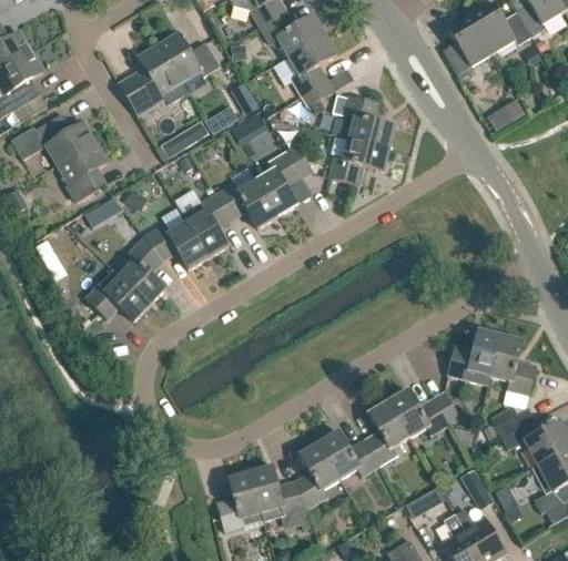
[(203,9),(214,3),(212,0),(198,0),(203,9)]
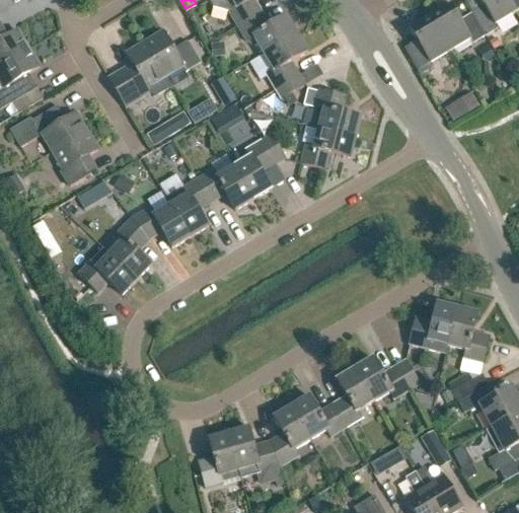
[(211,0),(213,3),(228,7),(237,23),(261,9),(254,0),(211,0)]
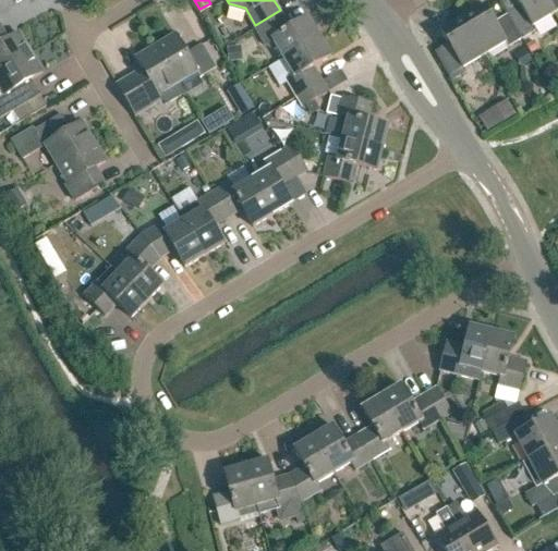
[(533,22),(554,10),(548,0),(518,0),(520,3),(507,11),(522,35),(535,26),(533,22)]
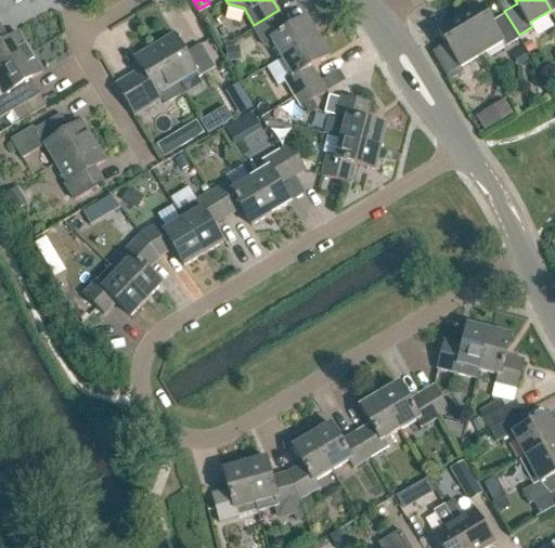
[(545,0),(551,10),(554,7),(554,0),(545,0)]
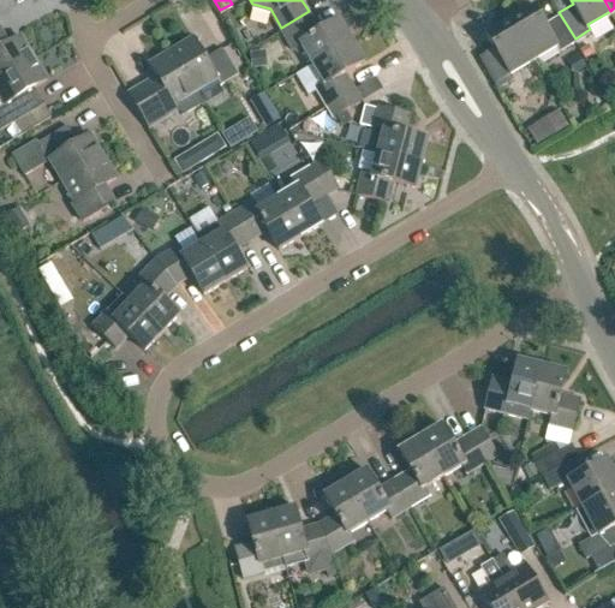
[(544,21),(533,1),(509,17),(533,57),(556,43),(560,47),(575,39),(559,12),(544,21)]
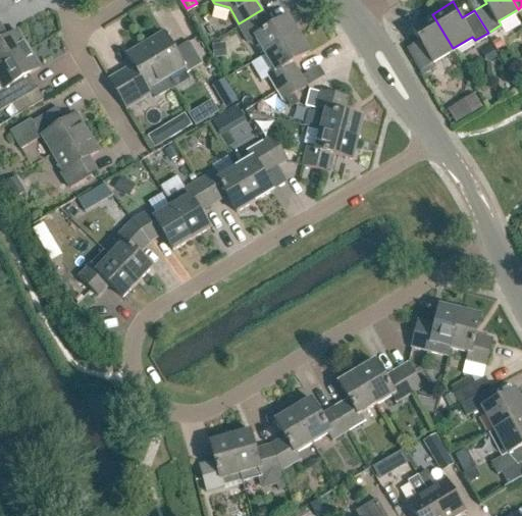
[(299,31),(288,12),(270,22),(262,9),(239,23),(249,39),(255,35),(265,51),(299,31)]
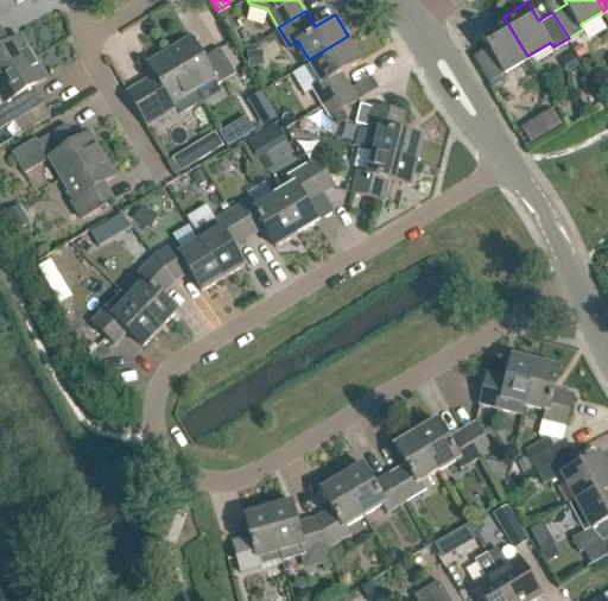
[(527,56),(504,17),(480,31),(491,49),(476,57),(492,83),(507,75),(505,70),(527,56)]
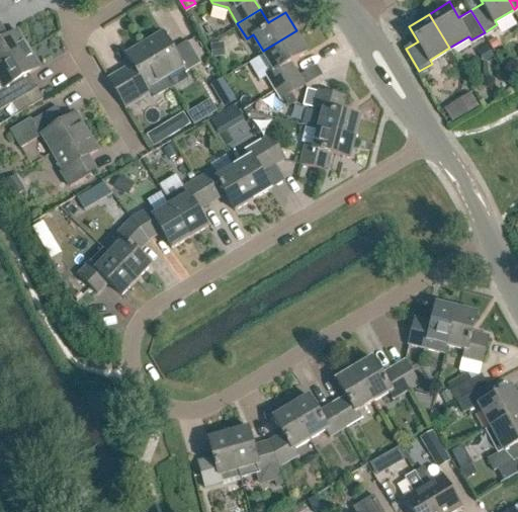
[(0,62),(27,46),(16,27),(6,33),(0,22),(0,62)]
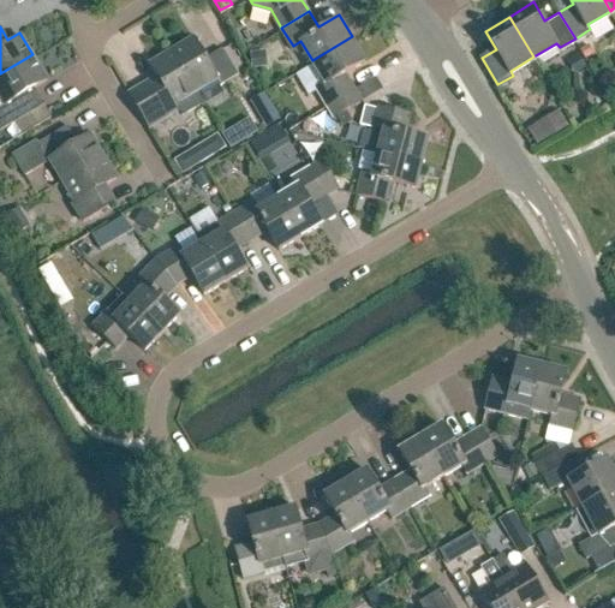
[(218,82),(238,71),(222,45),(206,54),(193,34),(171,47),(196,88),(214,77),(218,82)]
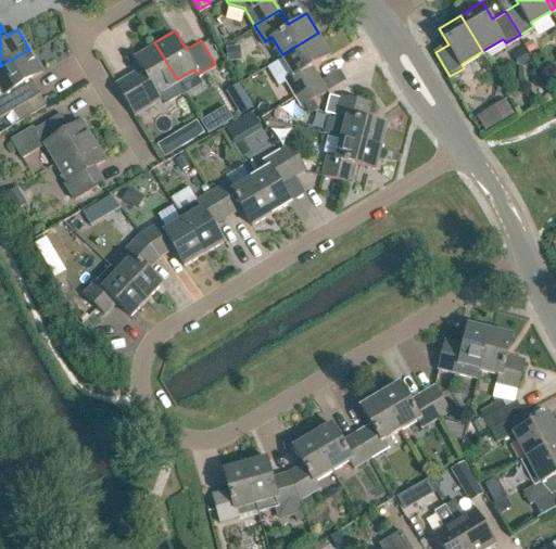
[(312,63),(329,52),(318,33),(282,54),(292,71),(285,76),(294,92),(320,78),(312,63)]
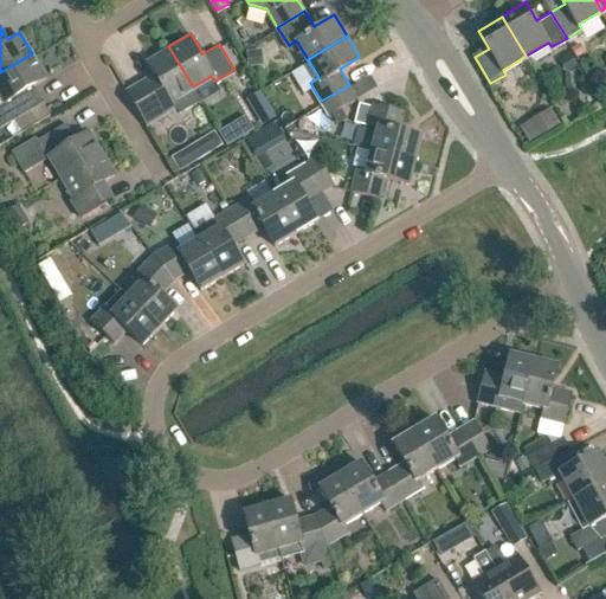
[(580,40),(571,45),(577,53),(585,49),(580,40)]
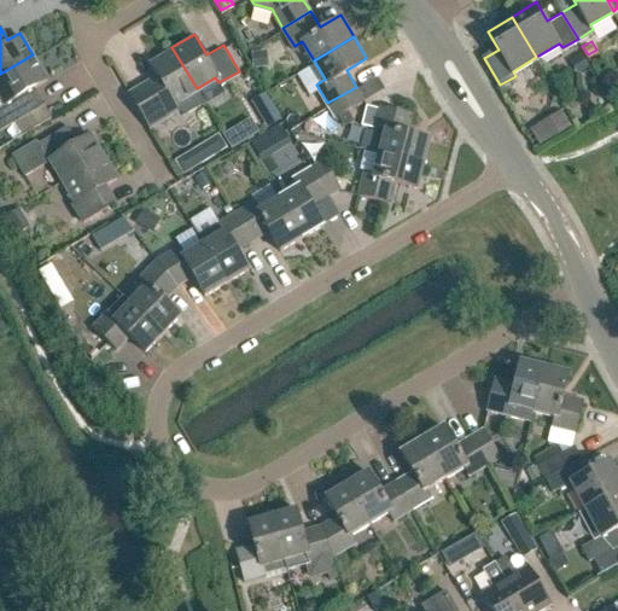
[(254,64),(268,62),(267,46),(251,48),(254,64)]
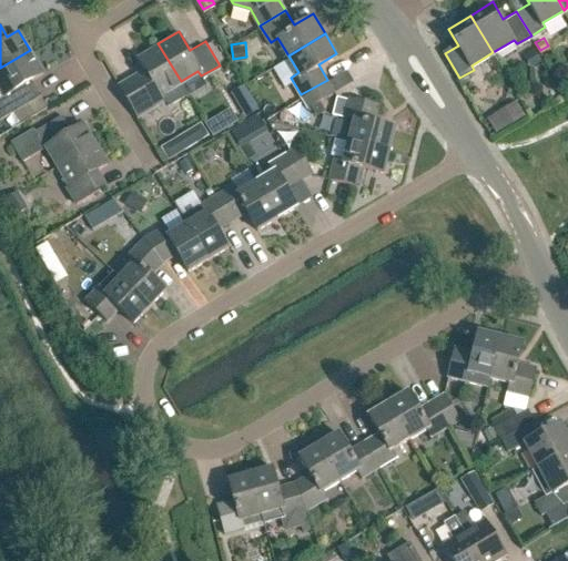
[(163,91),(181,81),(158,43),(138,55),(144,67),(119,82),(138,113),(166,97),(163,91)]
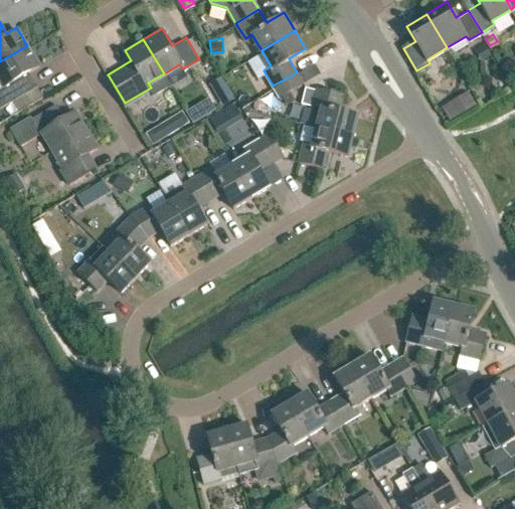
[(27,45),(0,61),(0,105),(11,99),(12,98),(36,83),(28,69),(38,63),(27,45)]
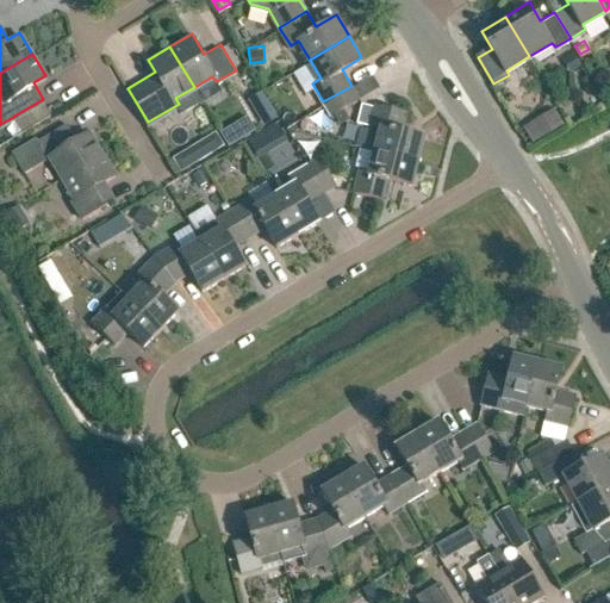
[(330,113),(359,97),(352,86),(323,101),(330,113)]
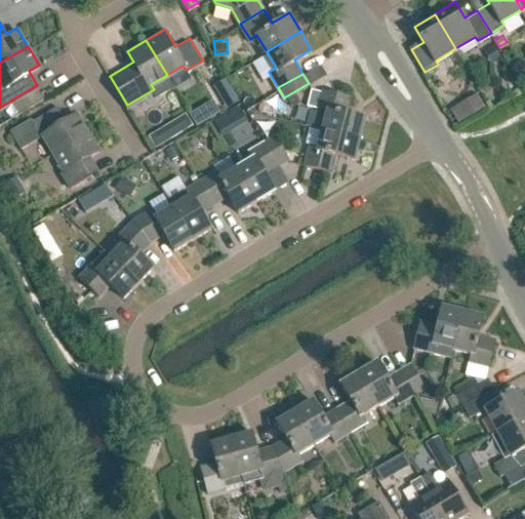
[(230,82),(217,89),(226,103),(238,95),(230,82)]
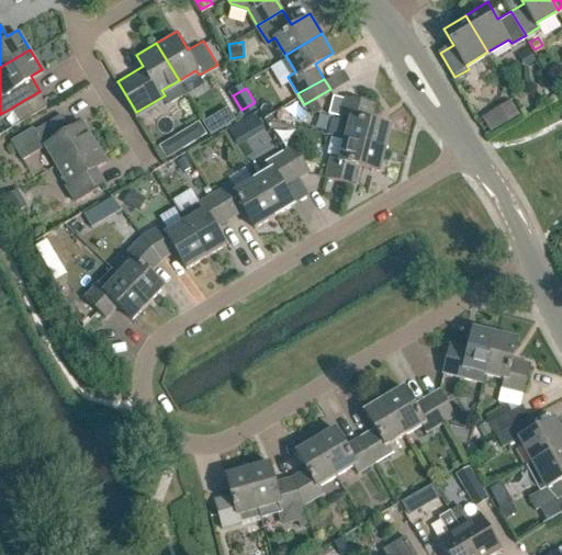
[(341,113),(346,95),(333,92),(328,110),(341,113)]
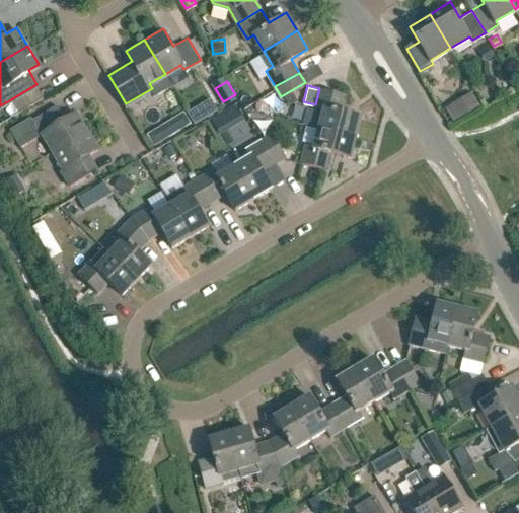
[(322,108),(318,126),(356,135),(361,115),(342,110),(347,92),(319,86),(319,88),(315,104),(314,106),(322,108)]
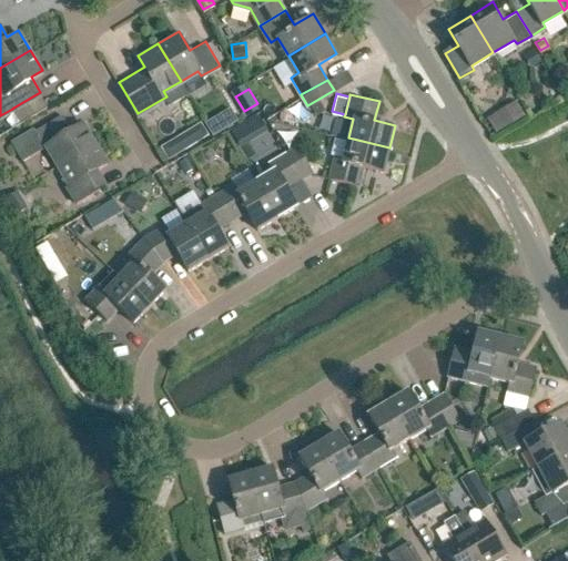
[(496,130),(525,112),(516,98),(487,114),(496,130)]
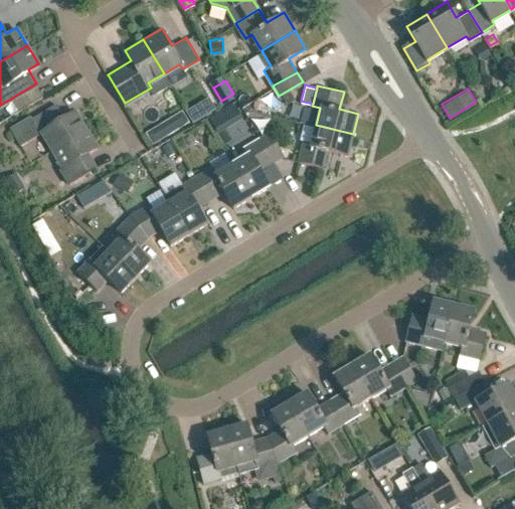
[(204,96),(141,128),(146,139),(210,108),(204,96)]
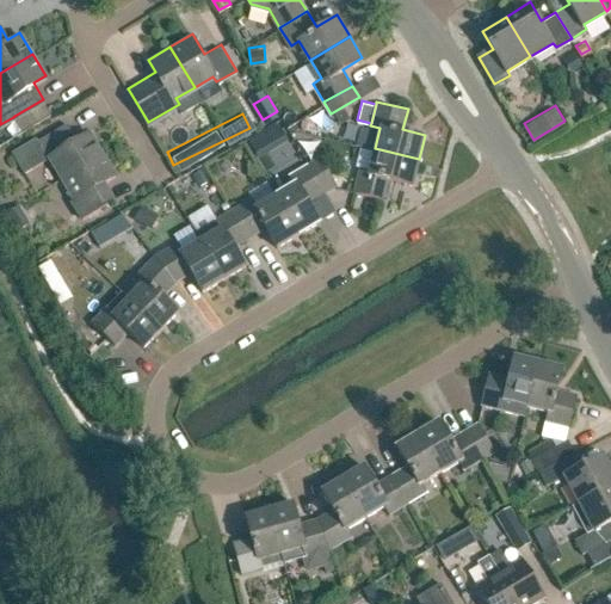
[(302,129),(312,124),(306,115),(297,121),(302,129)]
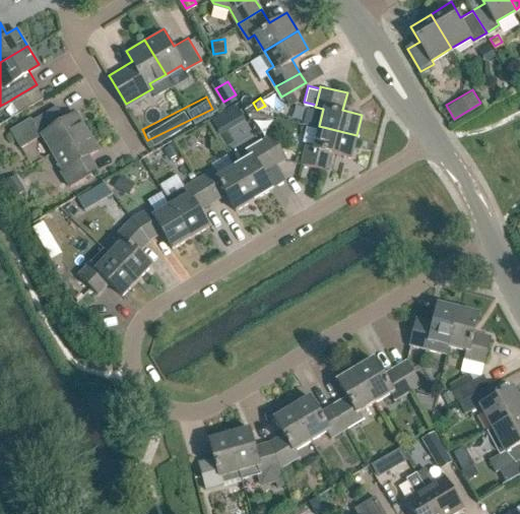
[(86,129),(75,110),(65,116),(57,102),(33,117),(30,115),(10,127),(20,144),(42,131),(53,149),(86,129)]
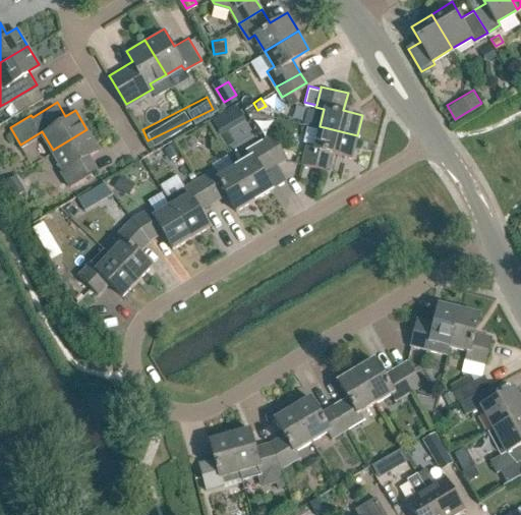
[(244,114),(237,102),(226,108),(234,120),(244,114)]
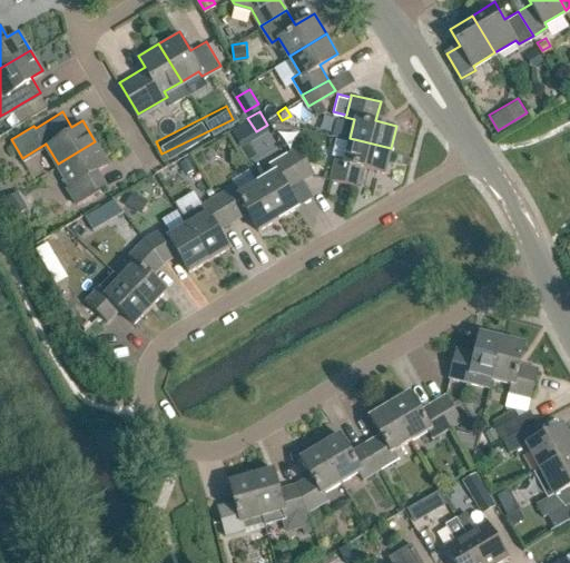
[(385,170),(391,148),(350,138),(344,157),(336,155),(331,177),(360,184),(364,166),(385,170)]
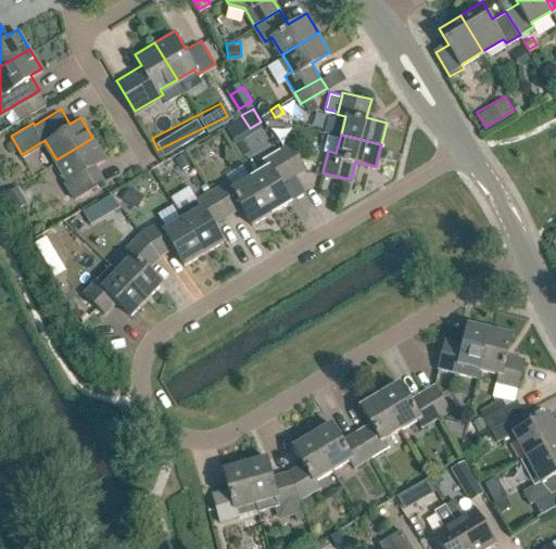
[(256,153),(273,145),(267,136),(252,143),(256,153)]
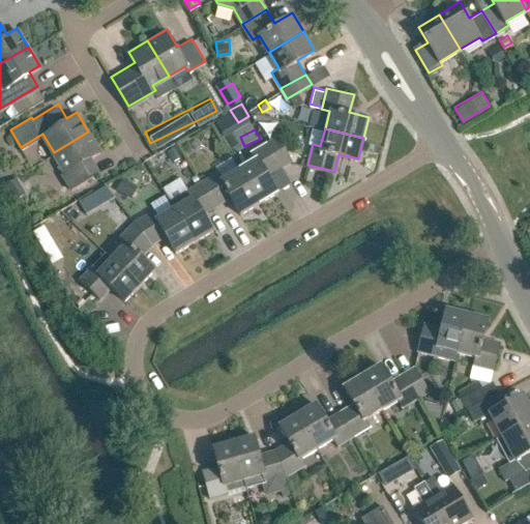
[(89,156),(100,150),(88,132),(54,152),(65,171),(62,172),(71,186),(97,171),(89,156)]
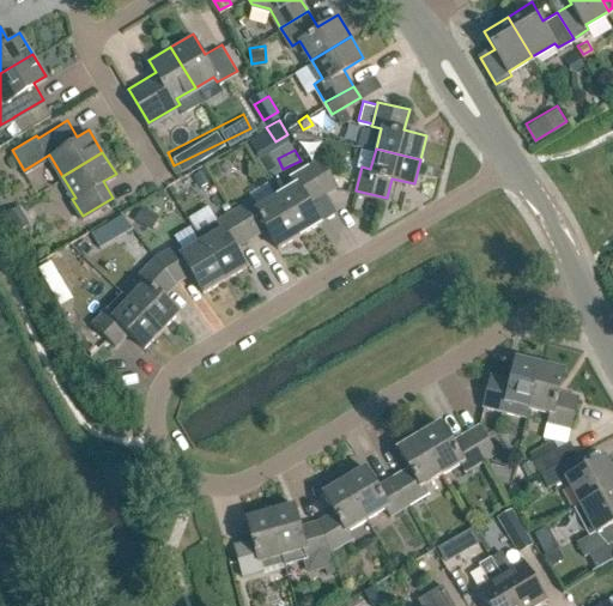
[(338,183),(321,156),(309,163),(325,191),(338,183)]
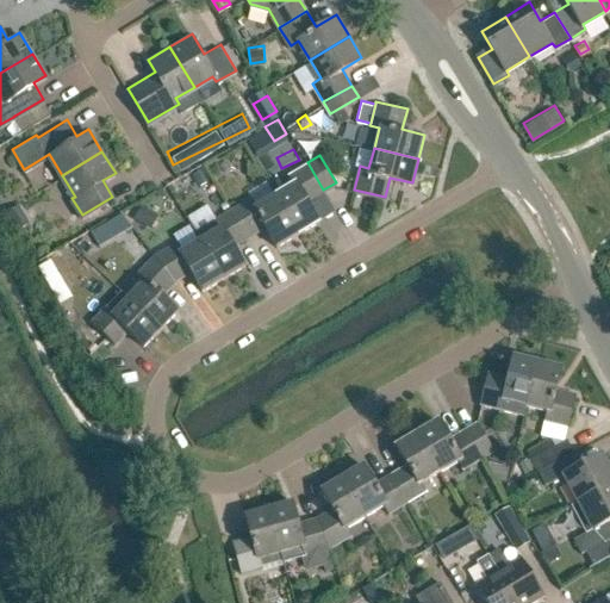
[(319,218),(307,199),(323,190),(307,162),(288,173),(293,181),(275,192),(298,231),(319,218)]
